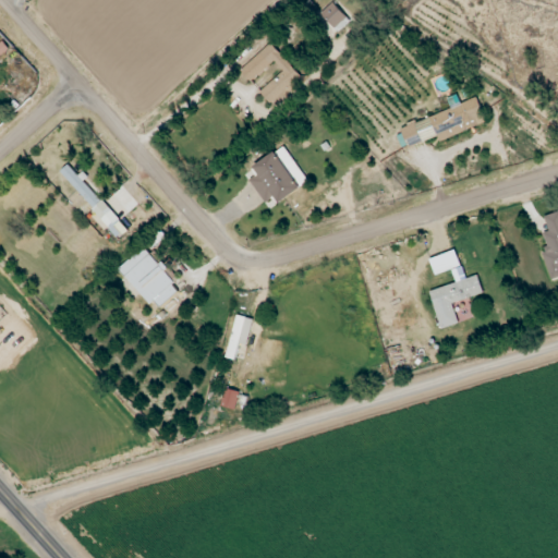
[(320,14),(338,34),(351,22),(334,3),(320,14)]
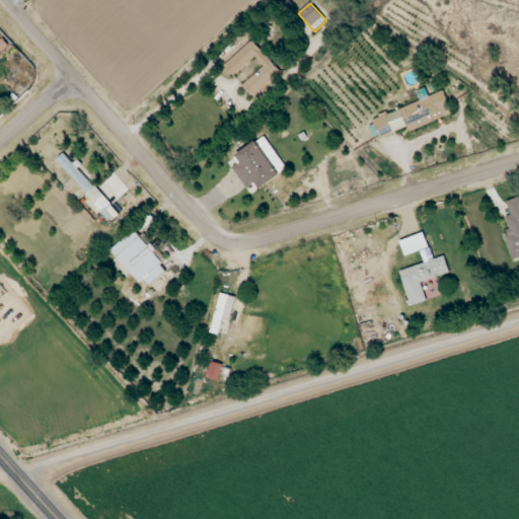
[(0,41),(0,52),(1,54),(9,47),(3,39),(0,41)]
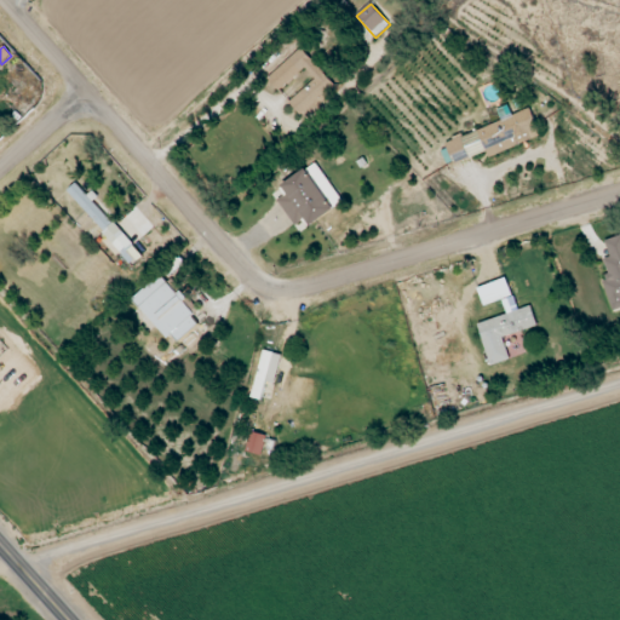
[(300,116),(334,86),(302,49),(268,80),(279,92),(305,69),(314,80),(288,103),(300,116)]
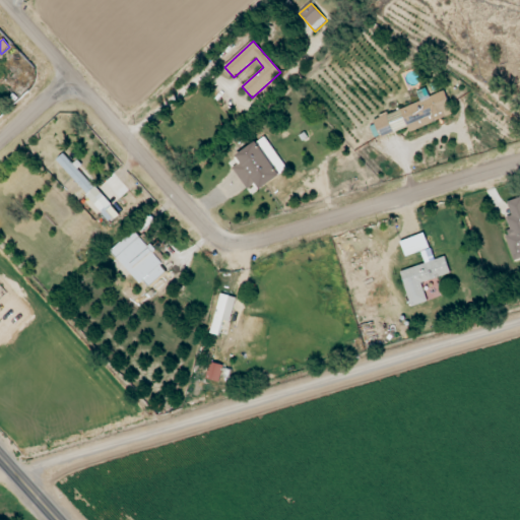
[(381,138),(408,128),(410,133),(454,117),(445,91),(429,98),(426,90),(417,93),(421,103),(374,120),(381,138)]
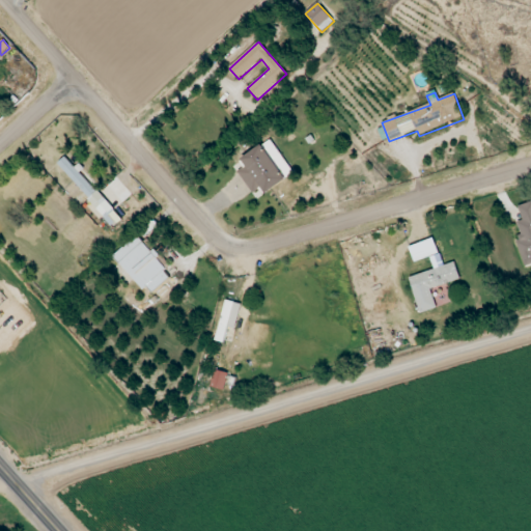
[(242,160),(246,167),(238,172),(252,194),(261,188),(266,194),(288,178),(266,144),(242,160)]
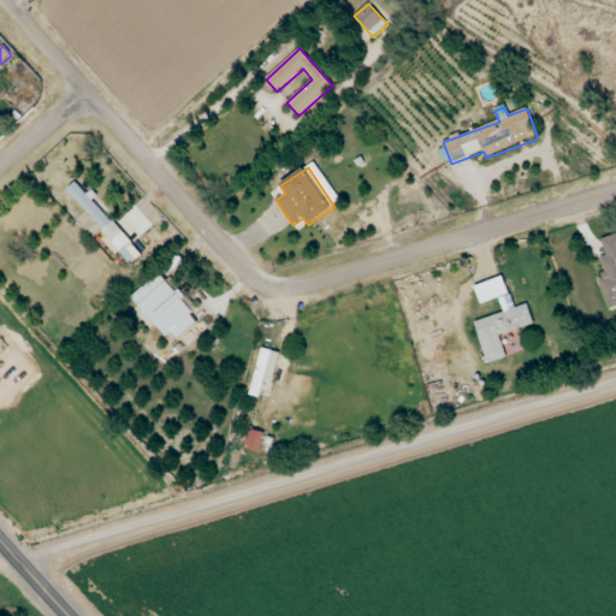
[(608,311),(615,307),(615,235),(602,240),(606,256),(600,259),(605,276),(599,278),(608,311)]
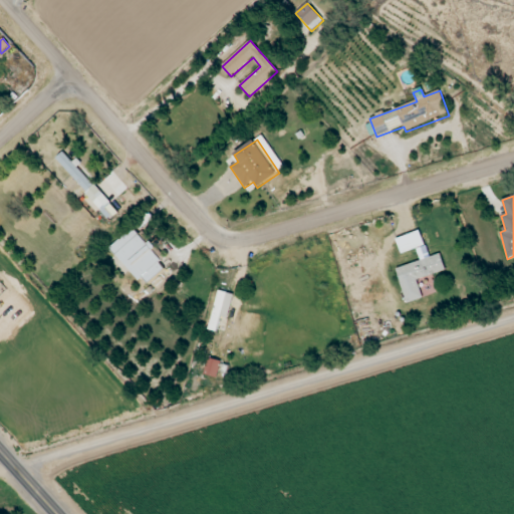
[(136,228),(110,246),(145,290),(169,272),(136,228)]
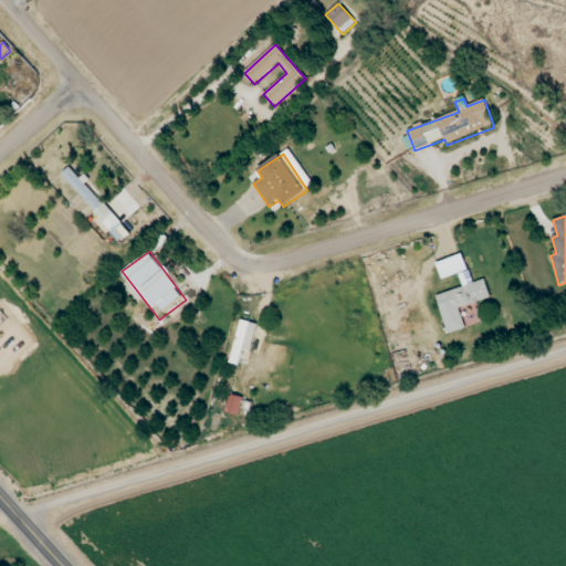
[(436,296),(448,335),(465,329),(459,308),(490,299),(484,280),(472,284),(463,254),(437,263),(441,280),(459,275),(462,289),(436,296)]
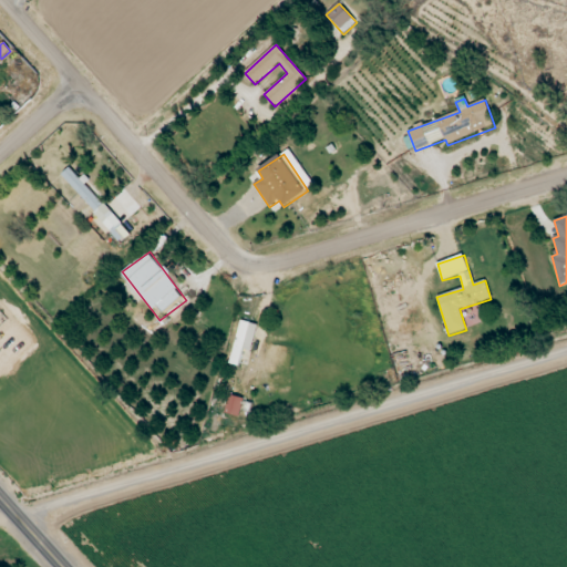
[(243,350),(251,352),(257,325),(239,321),(230,366),(239,367),(243,350)]
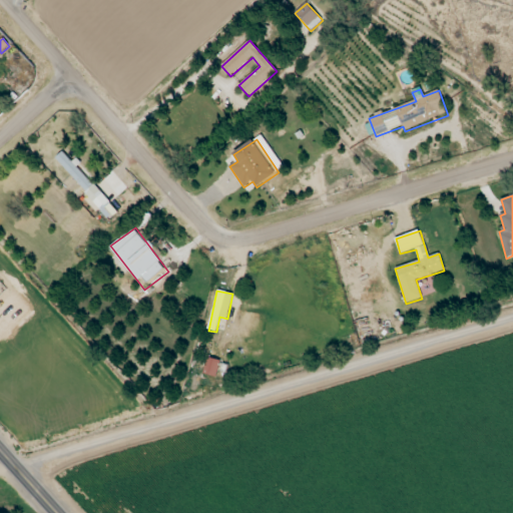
[(216,378),(220,361),(207,358),(203,374),(216,378)]
